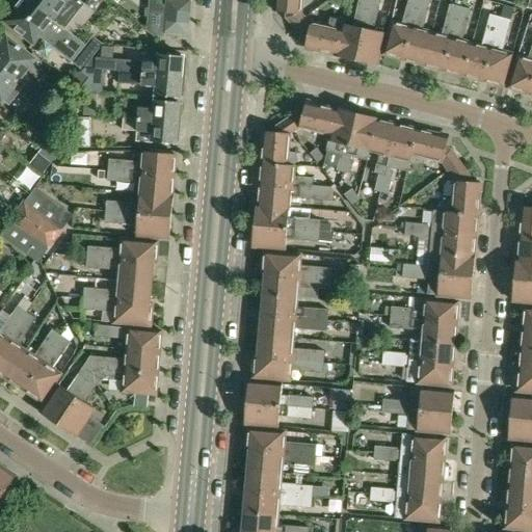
[(22,0),(6,21),(33,42),(38,35),(82,70),(103,44),(92,36),(86,45),(65,28),(85,3),(80,0),(22,0)]
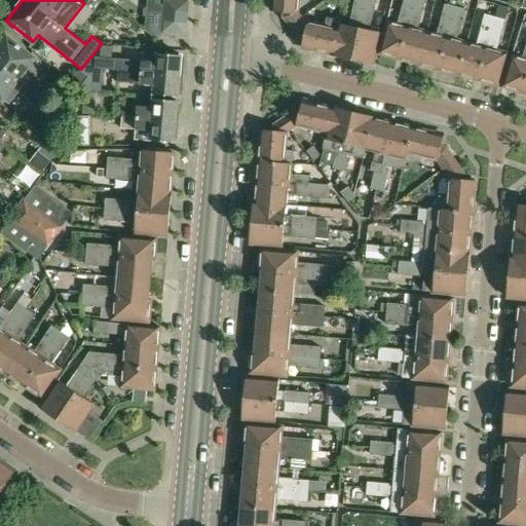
[(188,0),(184,0),(163,0),(163,15),(186,17),(188,0)]
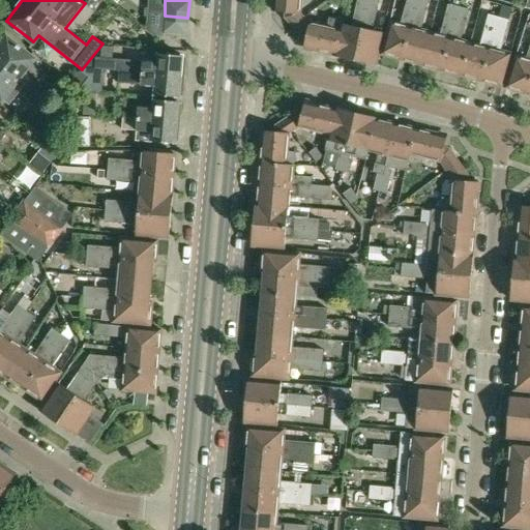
[(274,0),(274,1),(273,10),(286,11),(285,18),(291,24),(302,16),(299,12),(300,0),(274,0)]
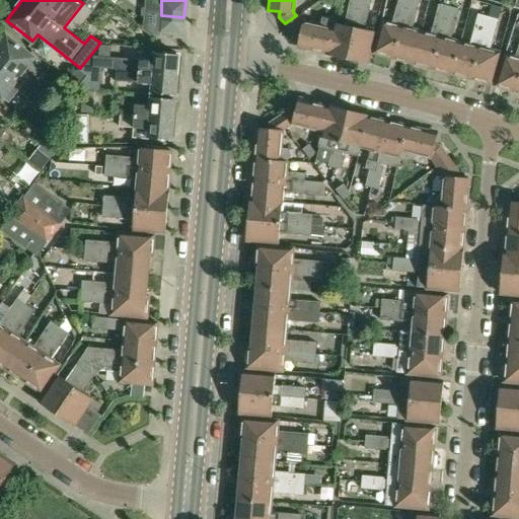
[(346,59),(357,14),(360,0),(350,0),(345,21),(336,19),(334,27),(327,53),(327,55),(346,59)]
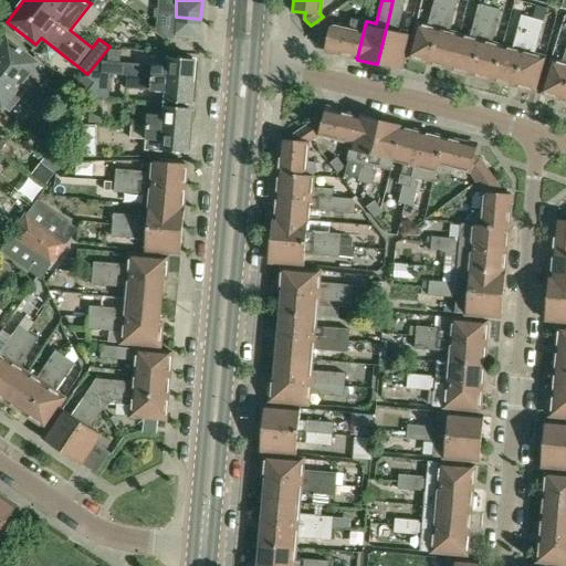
[(392,0),(389,16),(377,64),(400,70),(408,34),(398,32),(405,0),(392,0)]
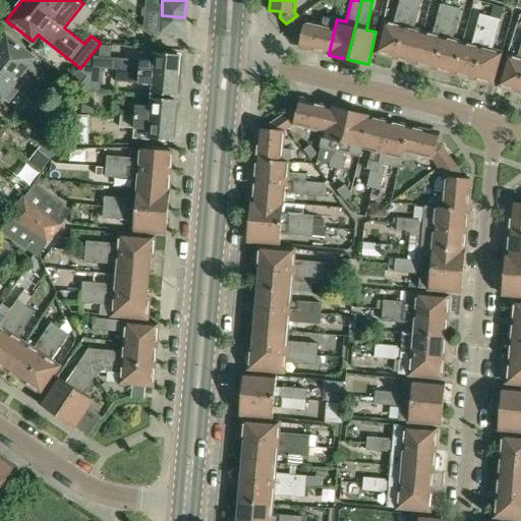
[(395,58),(410,1),(410,0),(399,0),(394,23),(384,20),(375,53),(395,58)]
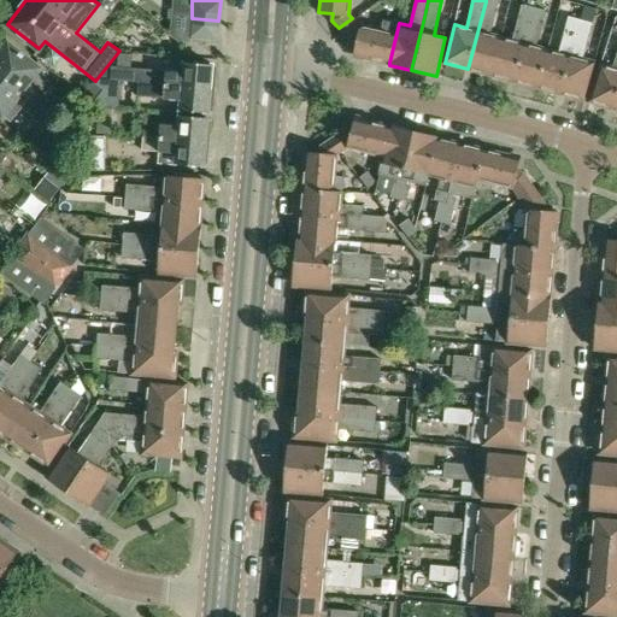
[(486,0),(486,1),(468,69),(491,75),(501,37),(491,35),(500,0),(486,0)]
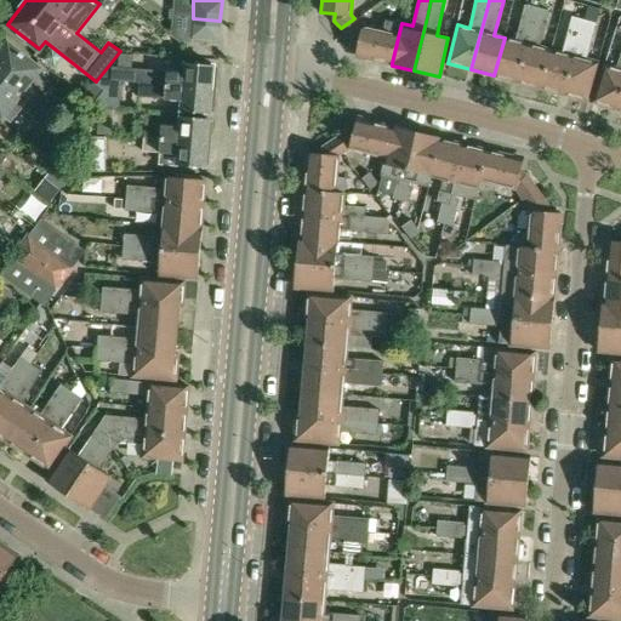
[(518,81),(536,15),(537,7),(525,4),(516,40),(505,38),(494,75),(518,81)]
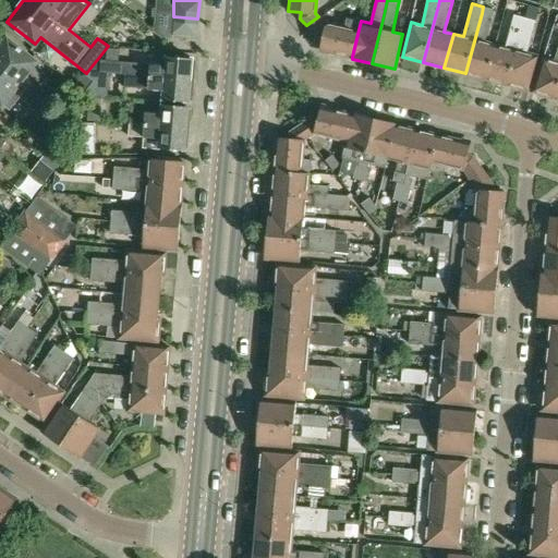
[(483,7),(482,13),(465,73),(486,79),(495,45),(485,43),(494,10),(483,7)]
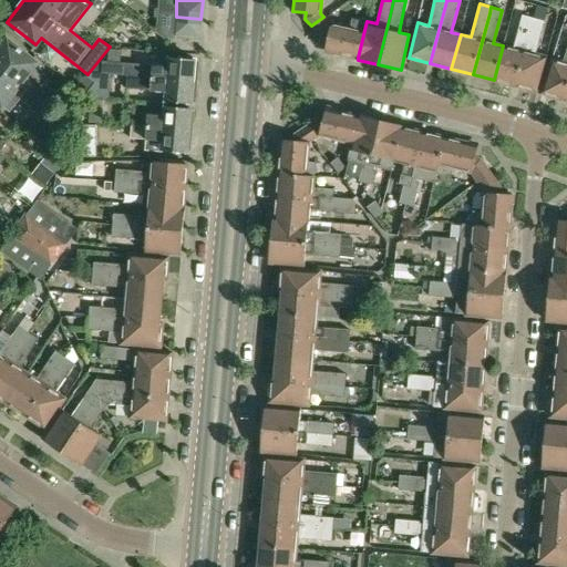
[(494,80),(515,86),(532,23),(533,18),(523,16),(514,49),(503,45),(494,80)]
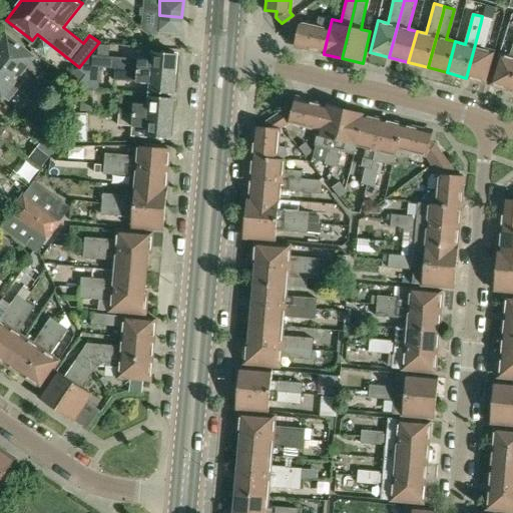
[(180,32),(181,17),(159,15),(157,30),(180,32)]
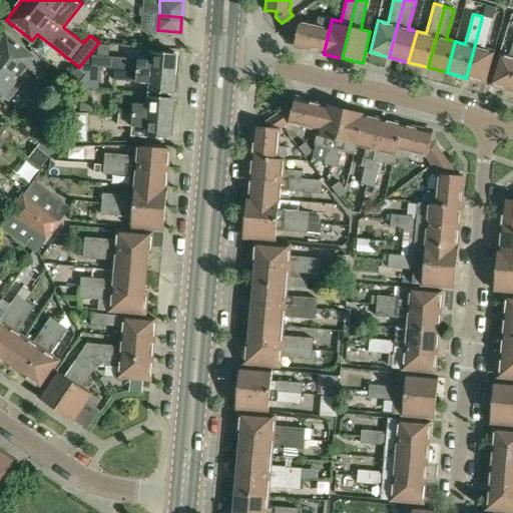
[(482,16),(481,21),(466,78),(486,83),(494,52),(485,50),(493,19),(482,16)]
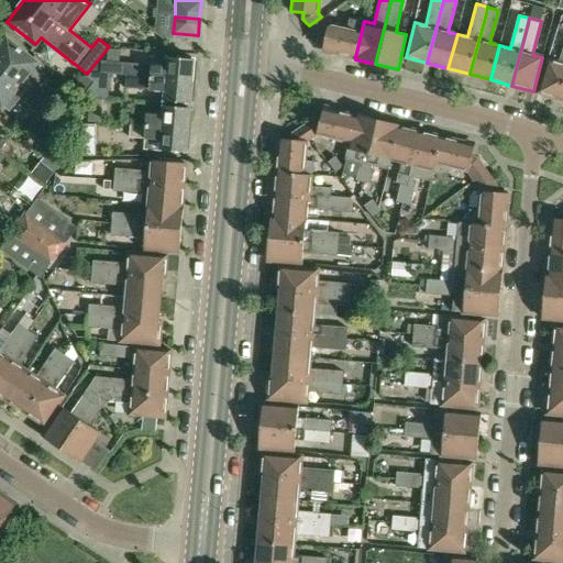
[(355,57),(362,30),(364,21),(350,19),(348,28),(329,23),(326,20),(312,29),(320,36),(326,37),(323,47),(323,51),(332,53),(355,57)]
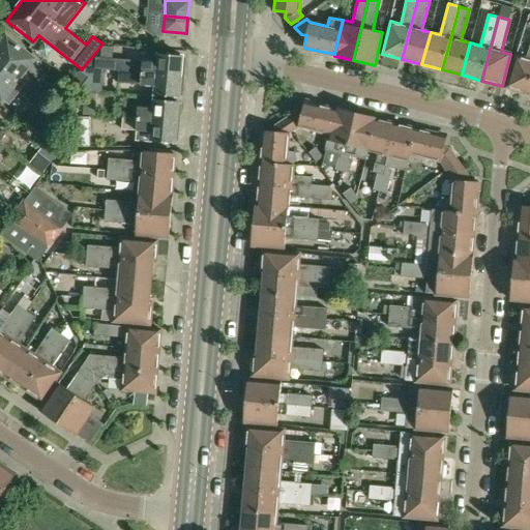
[(0,64),(19,80),(36,93),(42,85),(25,71),(35,58),(6,35),(3,38),(2,37),(0,40),(0,64)]
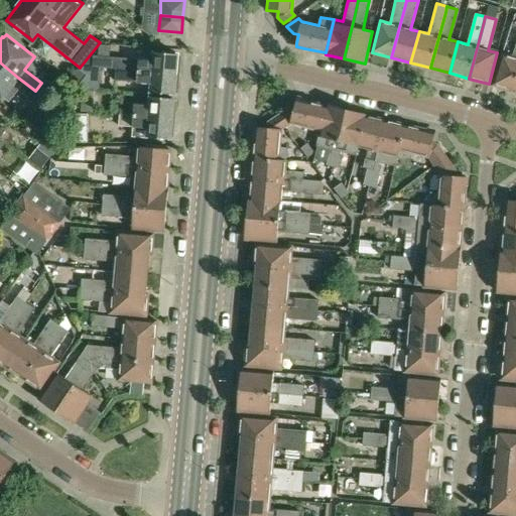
[(492,85),(512,91),(515,77),(515,45),(512,57),(502,53),(492,85)]
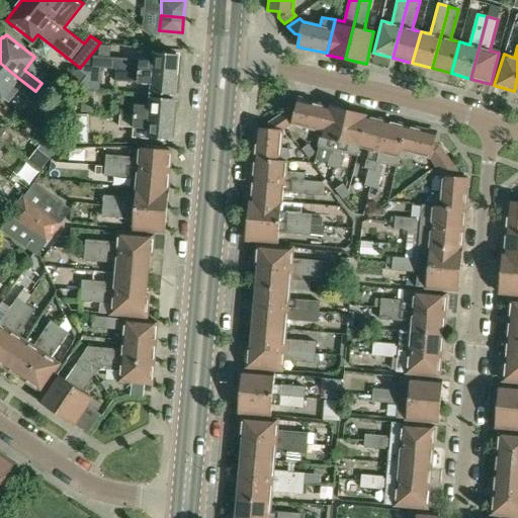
[(150,52),(149,61),(95,56),(94,67),(116,69),(124,69),(176,74),(177,67),(180,68),(180,57),(178,57),(178,54),(150,52)]
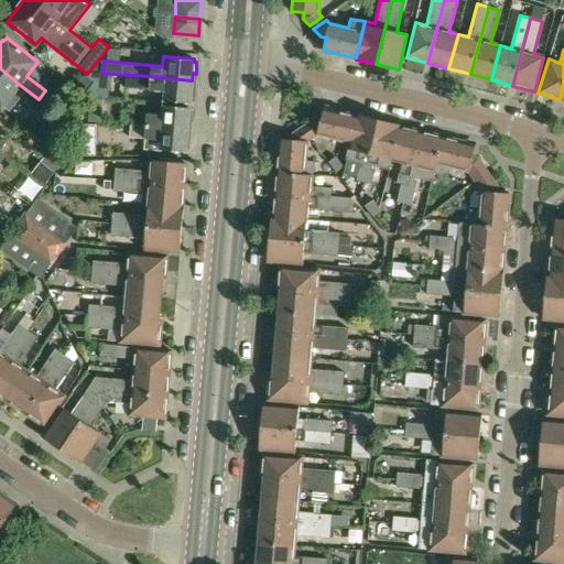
[(20,85),(0,68),(0,104),(2,107),(14,93),(32,107),(39,99),(20,85)]
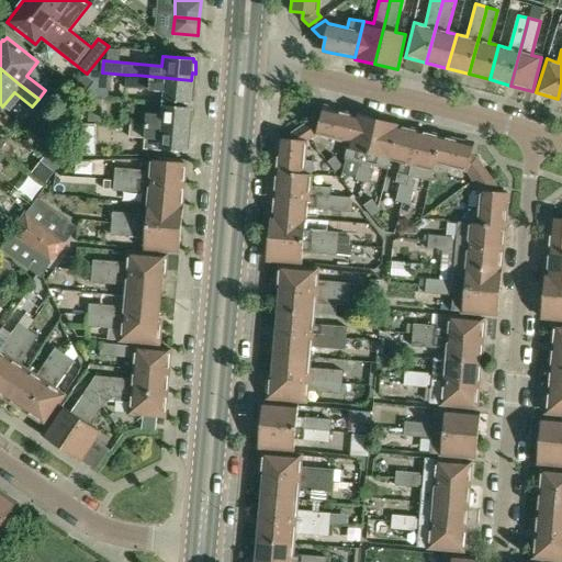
[(164,99),(190,101),(190,99),(193,99),(194,88),(191,87),(191,80),(135,75),(126,75),(125,88),(165,91),(164,99)]
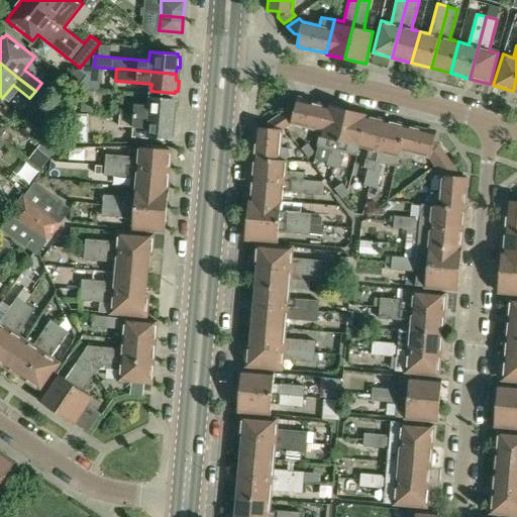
[(120,102),(119,114),(173,118),(173,111),(175,112),(176,101),(174,101),(175,98),(150,96),(150,105),(120,102)]
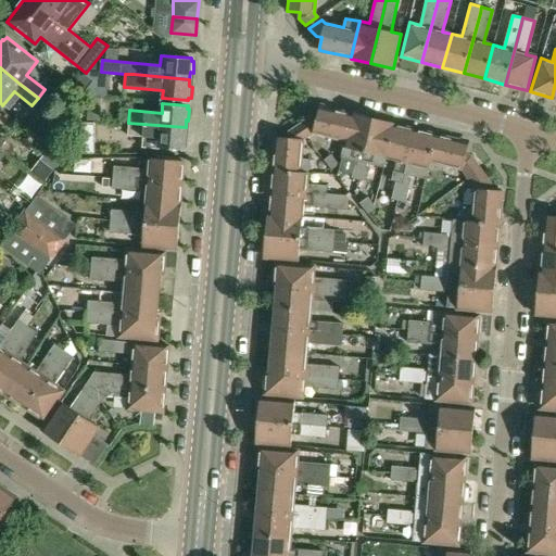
[(313,131),(344,139),(351,114),(329,109),(319,106),(319,110),(318,110),(316,118),(311,117),(302,123),(310,134),(313,131)]
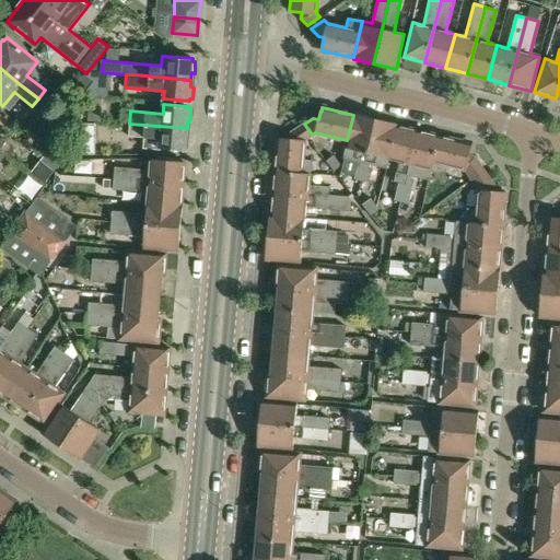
[(360,181),(375,119),(354,114),(354,115),(353,115),(347,140),(342,158),(360,162),(359,166),(357,165),(353,178),(360,181)]
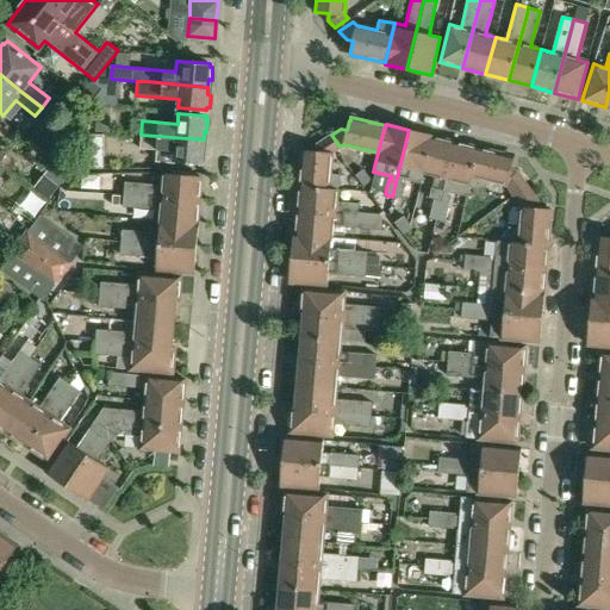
[(433,136),(409,130),(392,197),(402,199),(405,185),(402,184),(403,179),(422,184),(424,173),(423,173),(433,136)]
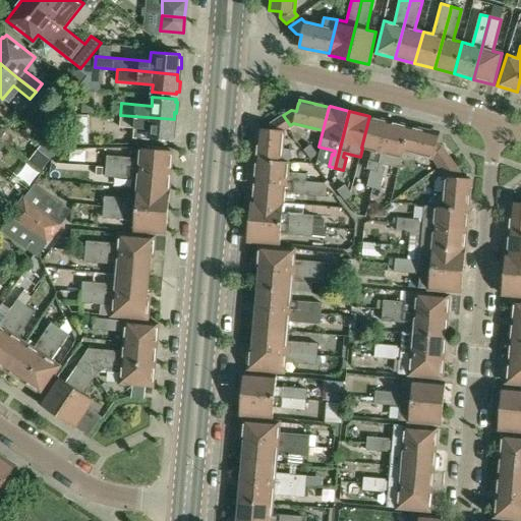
[(120,115),(119,126),(133,127),(132,136),(138,137),(149,138),(149,137),(172,139),(172,136),(174,136),(175,125),(173,125),(174,119),(120,115)]
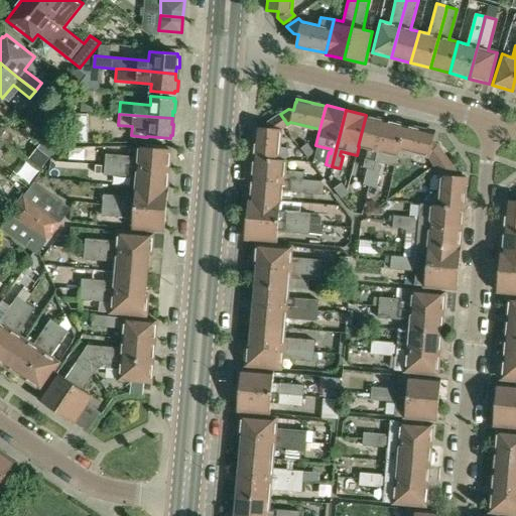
[(367,115),(366,115),(358,146),(359,146),(369,149),(364,167),(368,168),(364,185),(369,186),(385,121),(367,116),(367,115)]
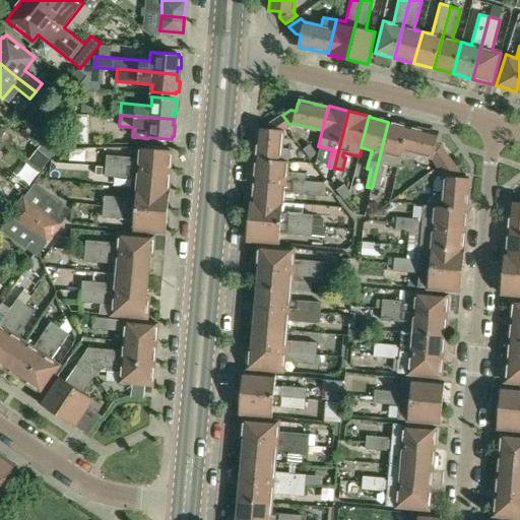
[(257,137),(256,157),(280,160),(287,161),(288,148),(281,148),(283,129),(285,127),(278,117),(269,123),(268,128),(258,127),(257,137)]
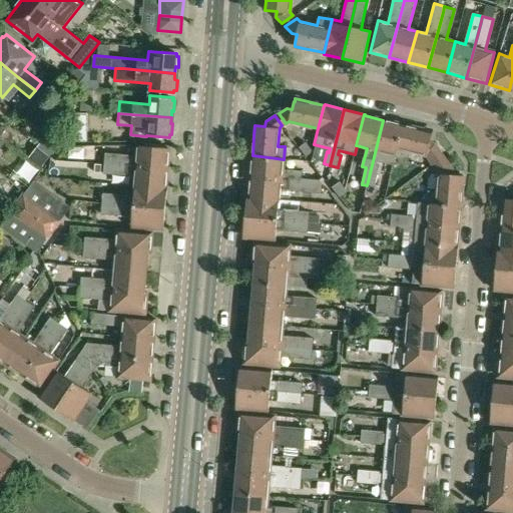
[(396,155),(398,148),(403,125),(383,120),(367,185),(374,187),(380,162),(393,165),(395,156),(396,155)]
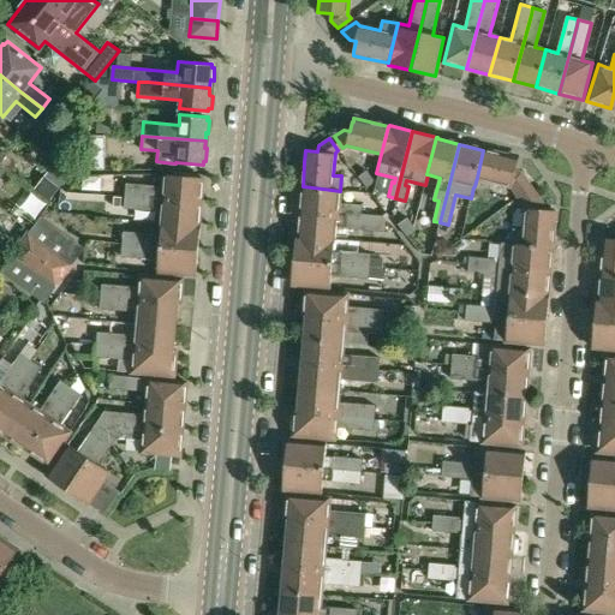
[(483,150),(477,178),(475,186),(473,187),(489,191),(491,181),(512,186),(518,195),(531,185),(521,172),(515,171),(519,157),(508,155),(508,156),(483,150)]
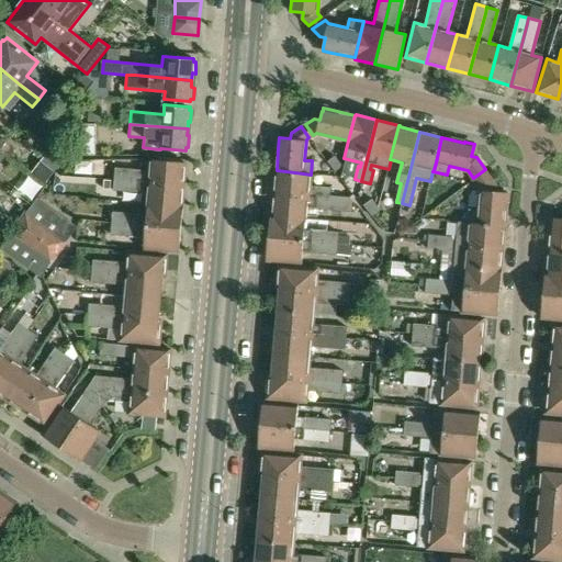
[(97,143),(77,143),(72,155),(97,155),(97,143)]
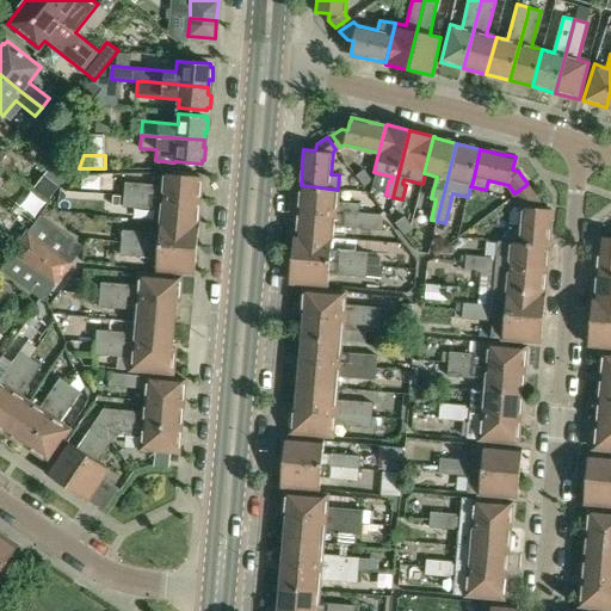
[(67,176),(56,167),(38,190),(50,198),(67,176)]
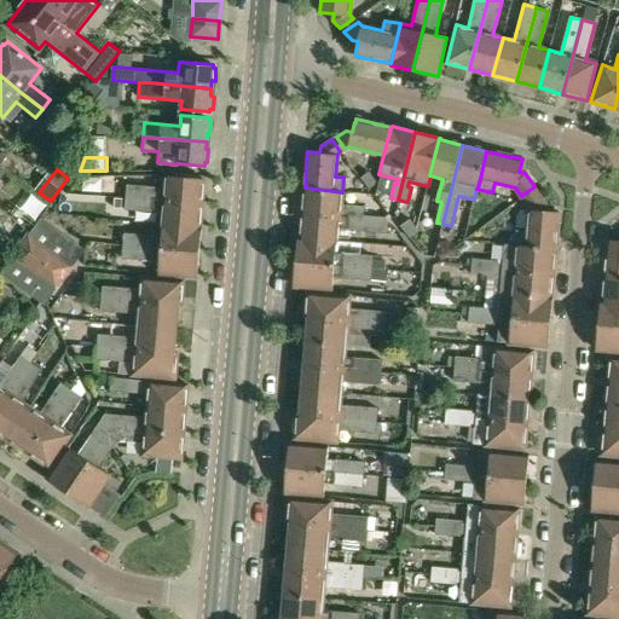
[(370,172),(362,178),(370,189),(377,184),(370,172)]
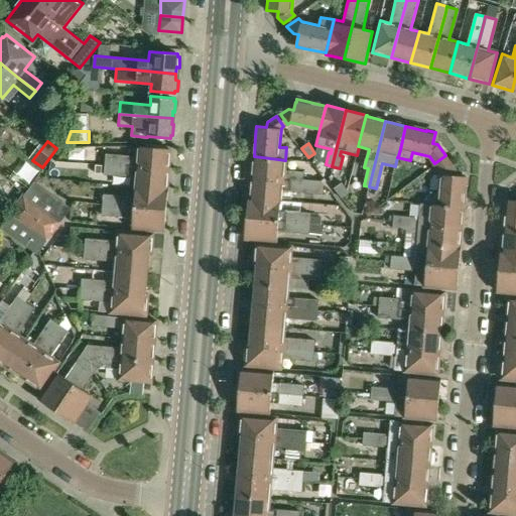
[(106,154),(105,163),(168,169),(170,149),(139,146),(138,157),(106,154)]
